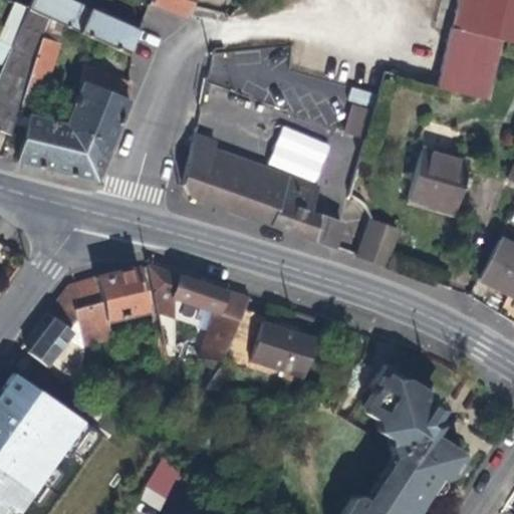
[(76,0),(32,0),(29,8),(48,16),(130,53),(141,29),(119,20),(76,0)]
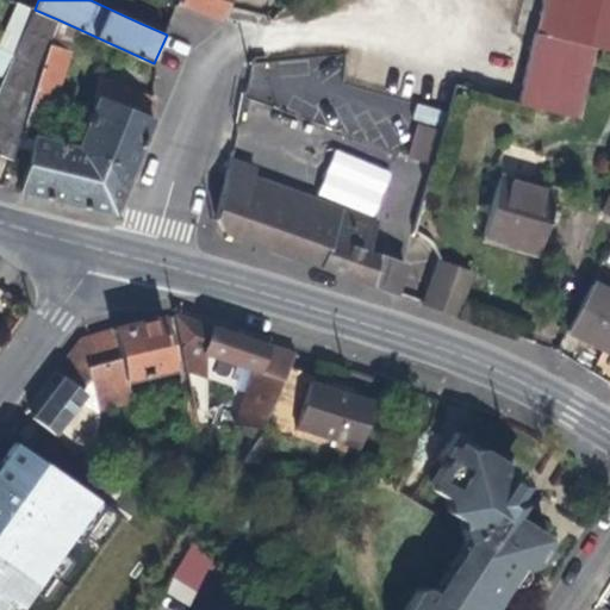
[(178,0),(178,2),(198,10),(203,12),(219,18),(228,0),(178,0)]
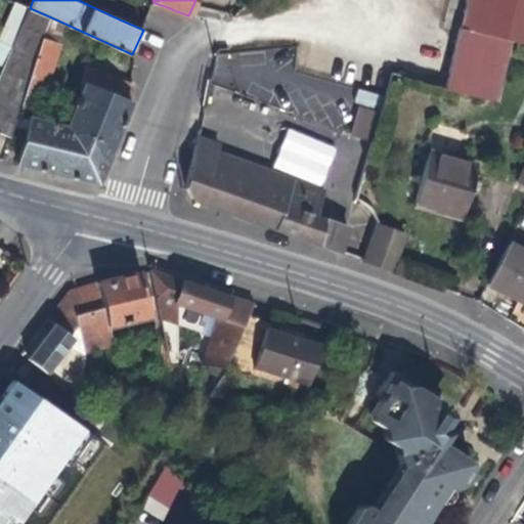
[(523,0),(467,0),(445,89),(496,103),(512,40),(523,42),(523,0)]
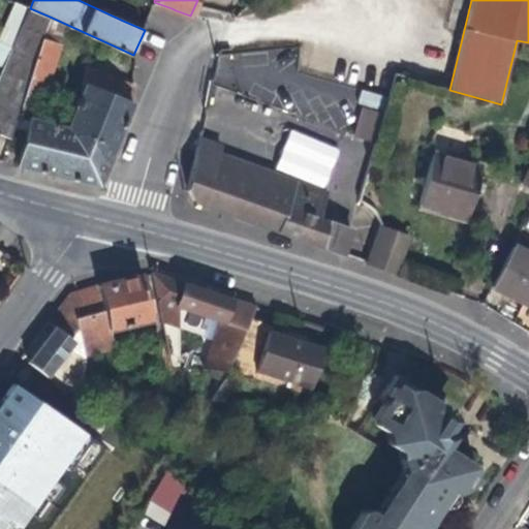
[(0,64),(3,66),(30,8),(17,2),(0,38),(0,64)]
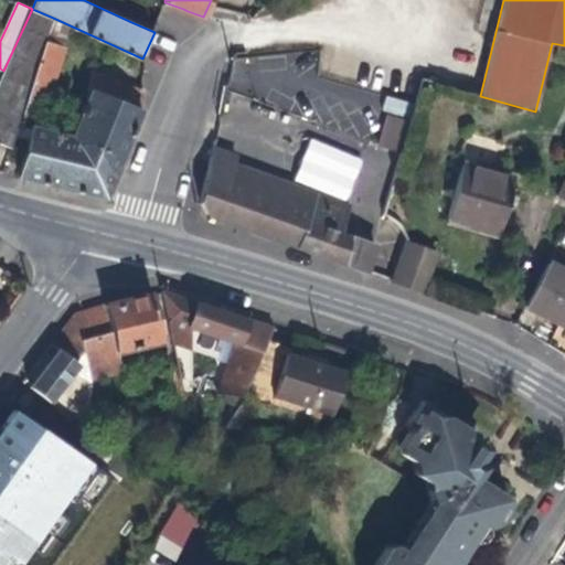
[(20,119),(27,99),(48,34),(53,18),(32,9),(3,71),(0,78),(0,141),(12,147),(17,130),(20,119)]
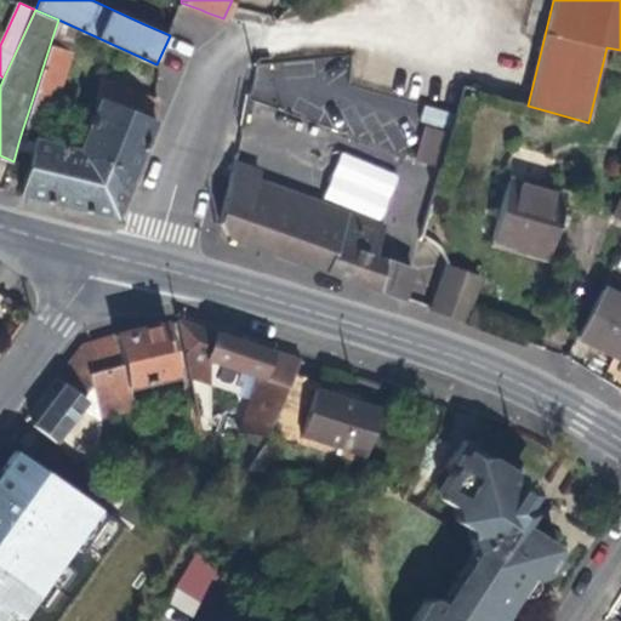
[(72,44),(52,38),(29,109),(50,117),(72,44)]
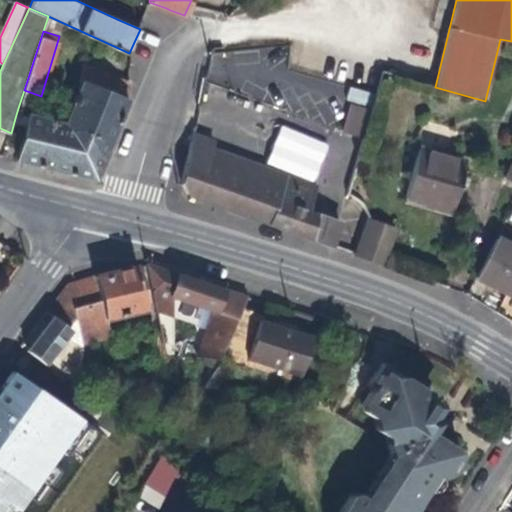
[(82,82),(65,125),(110,143),(129,98),(131,80),(121,76),(86,64),(80,81),(82,82)]
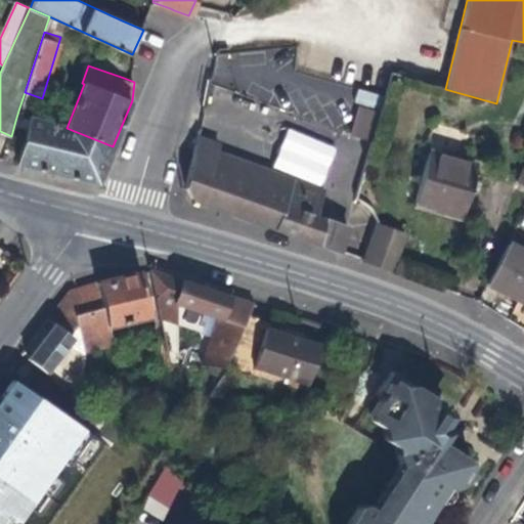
[(376,106),(377,91),(356,90),(355,104),(376,106)]
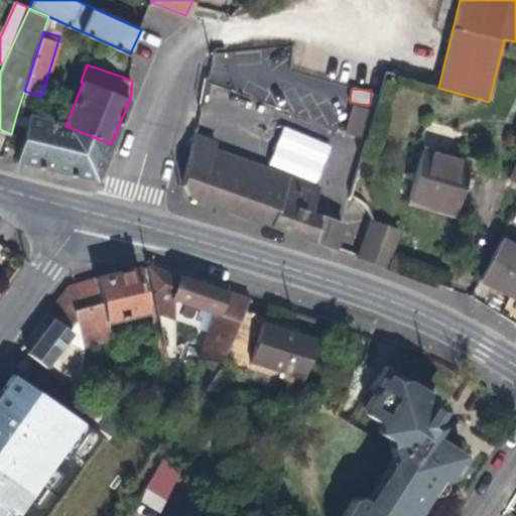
[(28,125),(19,159),(43,165),(97,178),(111,144),(66,126),(36,115),(41,97),(24,91),(18,109),(15,119),(20,121),(28,125)]
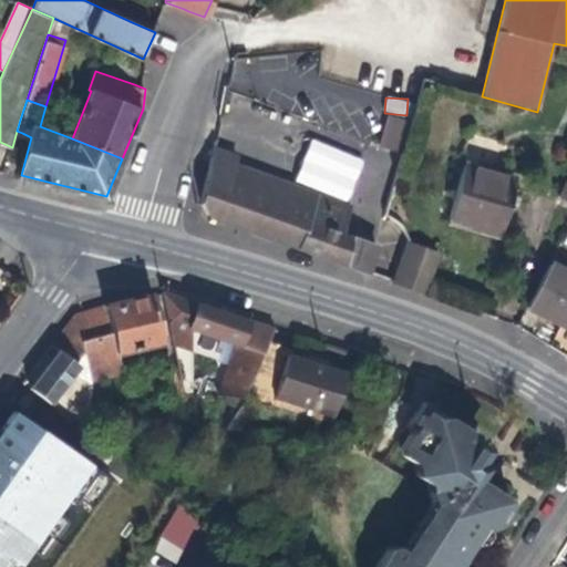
[(398,151),(404,119),(385,115),(379,147),(398,151)]
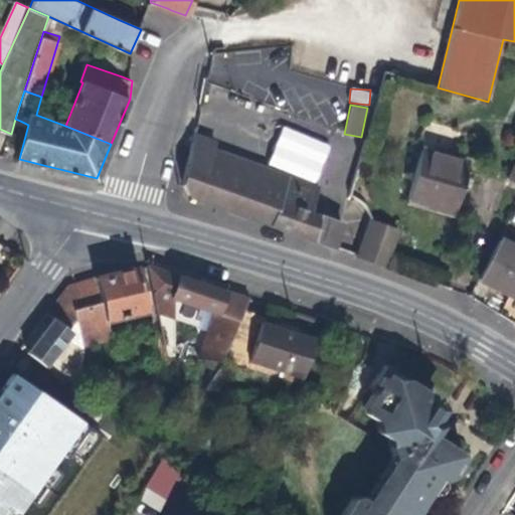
[(282,125),(267,164),(316,183),(331,144),(282,125)]
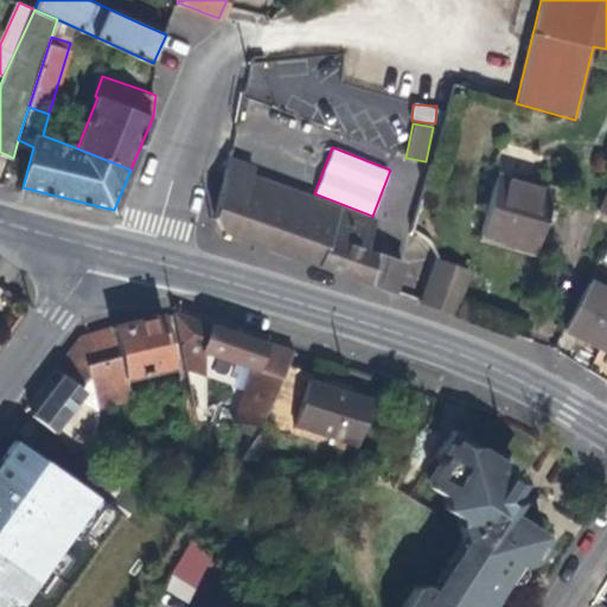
[(231,159),(218,217),(222,229),(394,291),(403,266),(369,251),(378,222),(255,177),(248,173),(250,166),(231,159)]
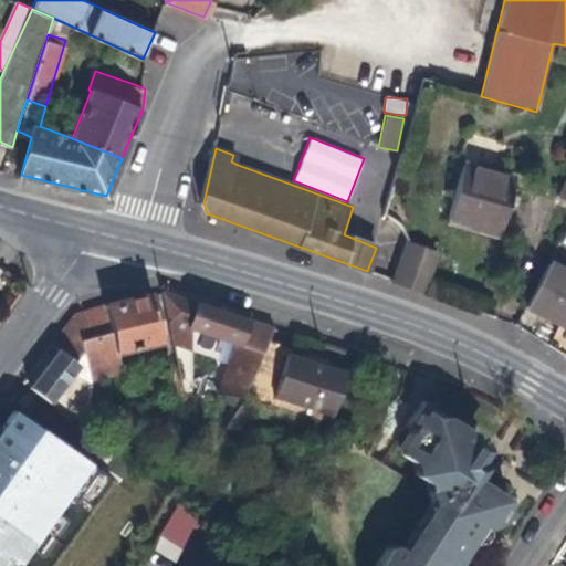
[(238,165),(240,157),(233,155),(231,161),(238,165)]
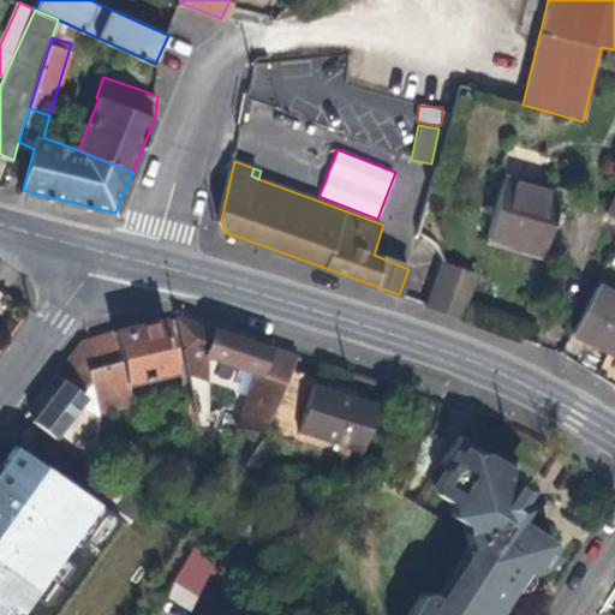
[(501,179),(485,238),(539,252),(543,238),(548,222),(556,224),(559,214),(551,212),(556,195),(501,179)]
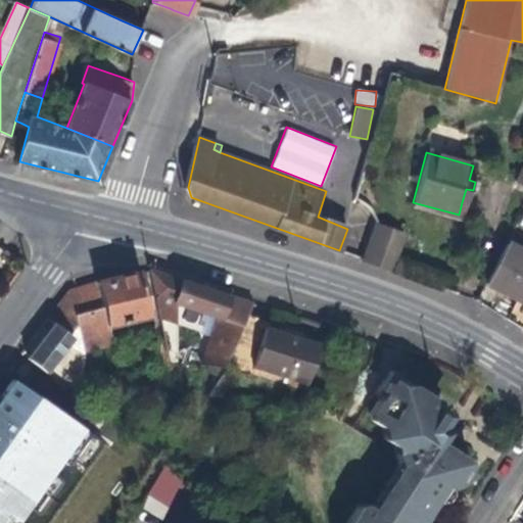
[(371,241),(365,259),(392,270),(403,233),(377,223),(371,241)]
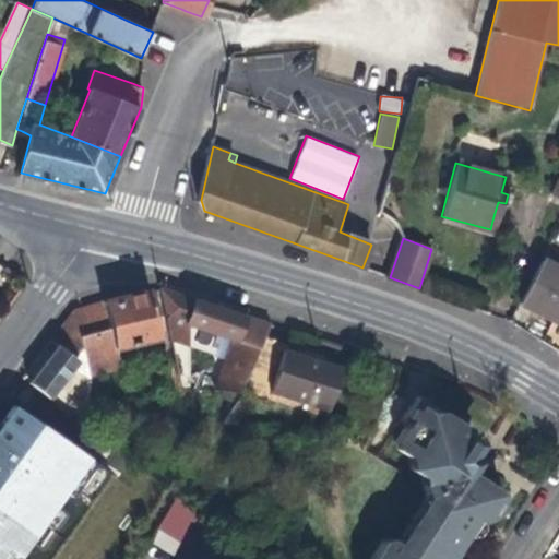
[(558,268),(542,260),(519,301),(552,318),(558,321),(558,268)]
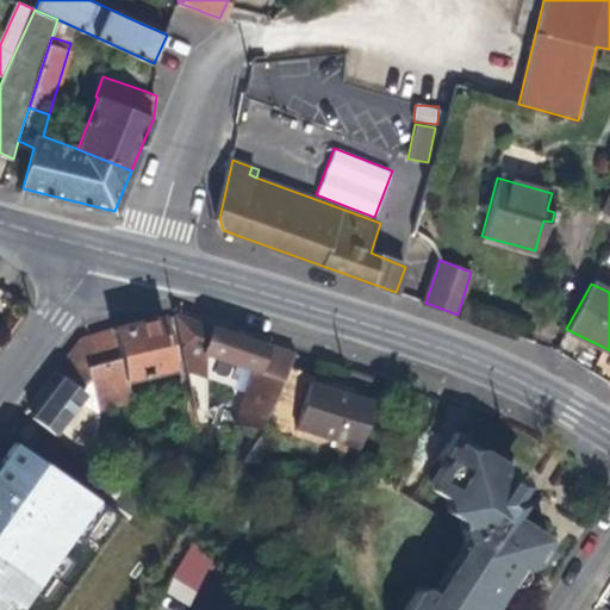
[(259,436),(261,431),(290,367),(296,353),(224,329),(173,312),(184,355),(192,386),(194,397),(195,403),(209,399),(204,354),(253,369),(235,424),(259,436)]
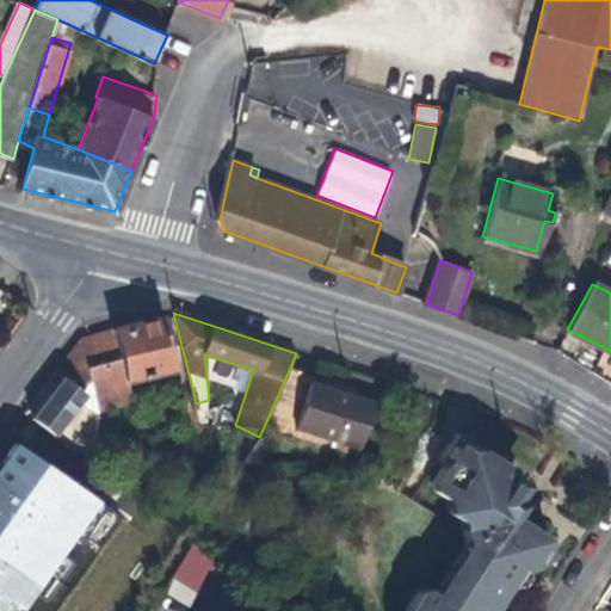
[(93,452),(117,446),(107,407),(131,402),(125,381),(174,370),(161,316),(144,320),(112,328),(119,359),(87,366),(98,409),(94,442),(93,452)]
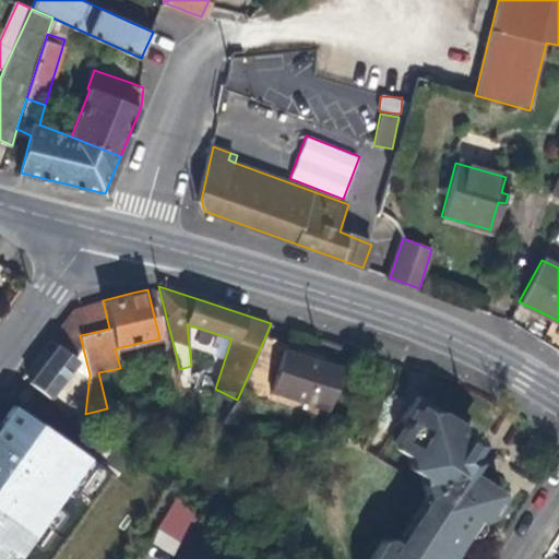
[(59,387),(86,404),(90,375),(80,335),(109,329),(103,300),(74,307),(63,323),(51,340),(57,344),(31,381),(51,397),(59,387)]
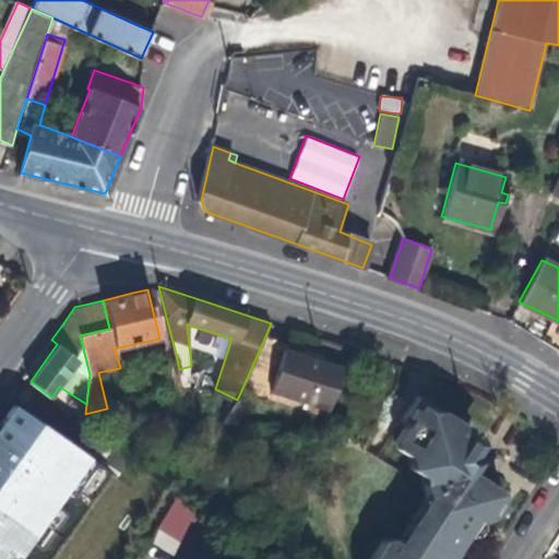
[(287,344),(265,336),(239,395),(268,405),(272,392),(328,409),(340,367),(308,358),(285,351),(287,344)]
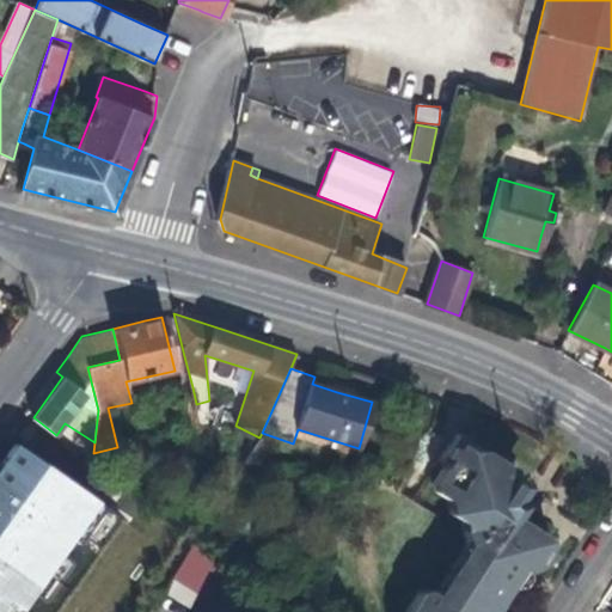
[(181,420),(185,438),(203,433),(201,426),(197,409),(196,404),(195,398),(190,399),(185,401),(177,402),(177,404),(181,420)]
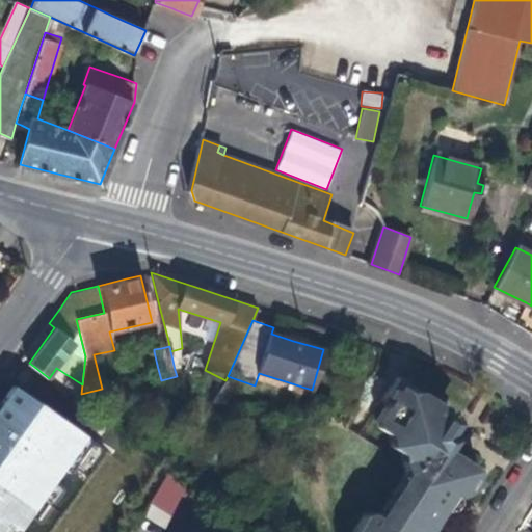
[(182,348),(170,351),(171,355),(175,370),(184,368),(183,361),(182,348)]
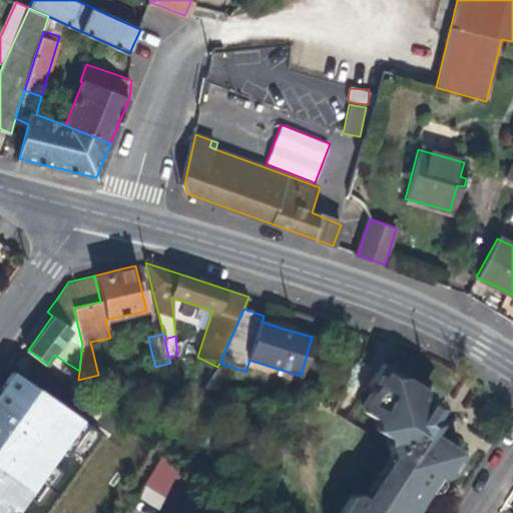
[(0,386),(0,512),(24,512),(85,418),(11,370),(0,386)]
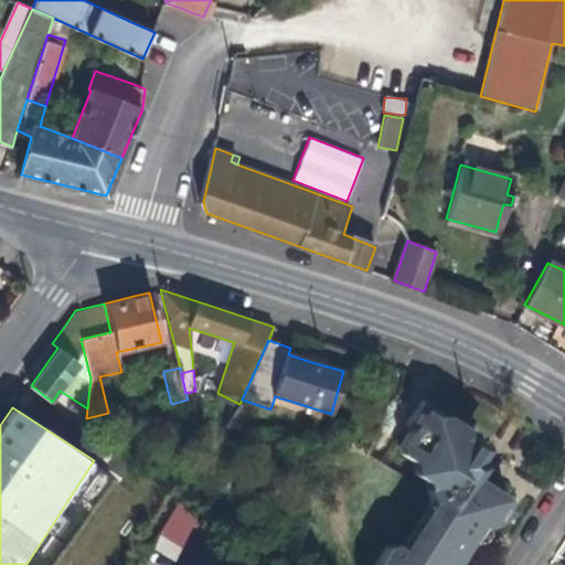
[(413,411),(407,419),(413,423),(398,446),(401,454),(412,460),(414,473),(424,480),(428,501),(398,546),(393,543),(385,545),(372,564),(454,564),(480,524),(484,528),(492,526),(508,501),(507,494),(487,482),(492,473),(490,458),(489,452),(471,443),(475,438),(473,432),(445,415),(438,416),(423,407),(418,414),(413,411)]
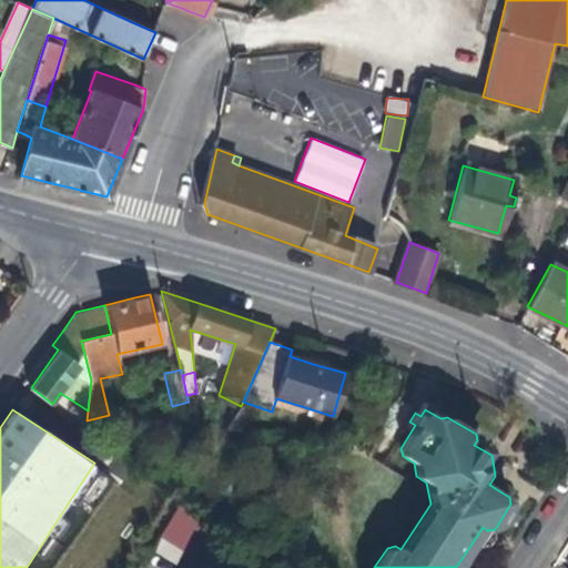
[(199,525),(178,504),(152,545),(150,548),(174,564),(199,525)]
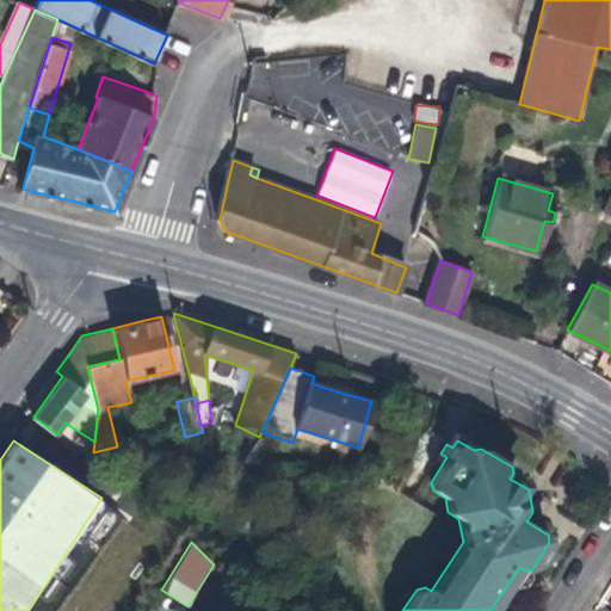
[(86,585),(97,593),(105,581),(94,573),(86,585)]
